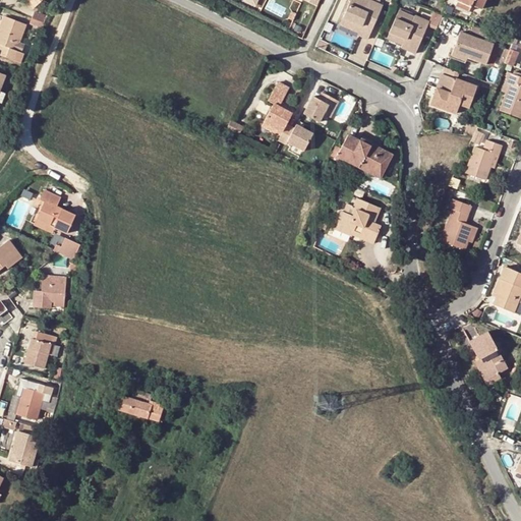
[(367,0),(347,0),(340,17),(359,25),(357,32),(355,35),(366,39),(381,6),(367,0)]
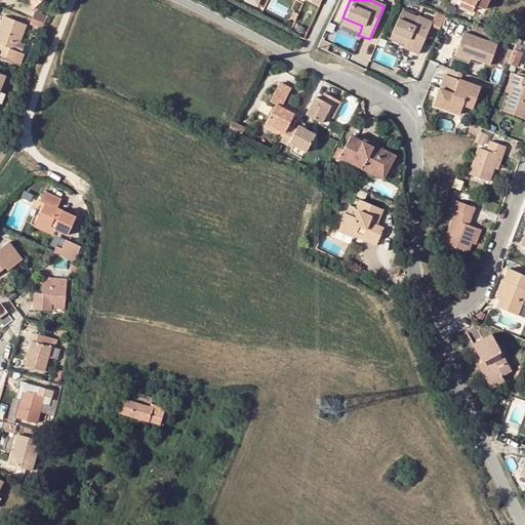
[(459,0),(459,1),(473,7),(474,5),(483,9),(487,0),(459,0)]
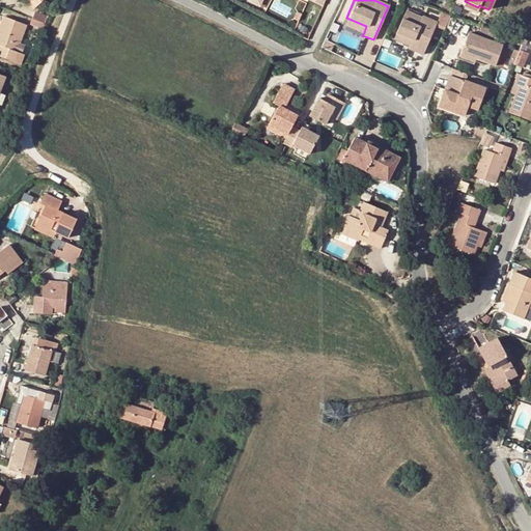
[(476,11),(478,7),(465,1),(463,5),(476,11)]
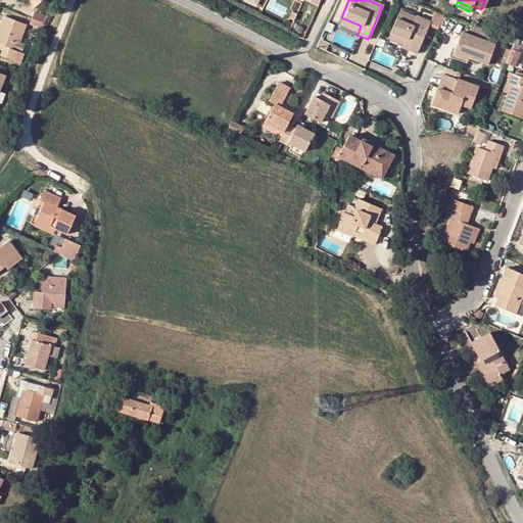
[(397,8),(388,30),(402,37),(400,43),(398,46),(415,52),(424,30),(409,24),(413,15),(397,8)]
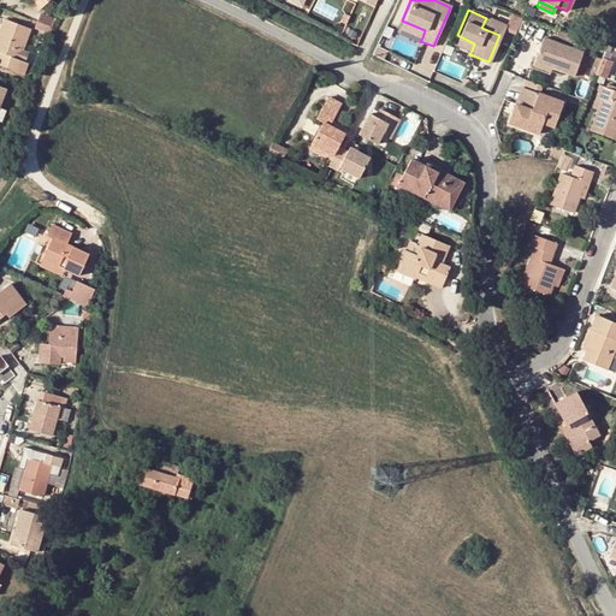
[(40,13),(36,23),(51,28),(54,19),(40,13)]
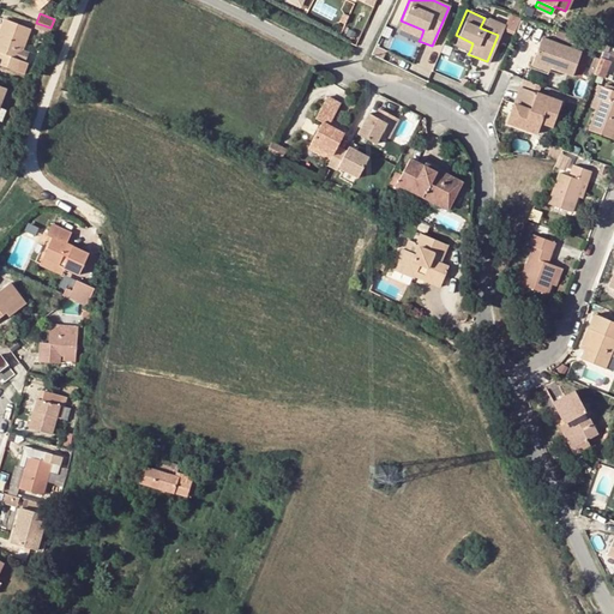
[(517,17),(507,13),(501,29),(511,32),(517,17)]
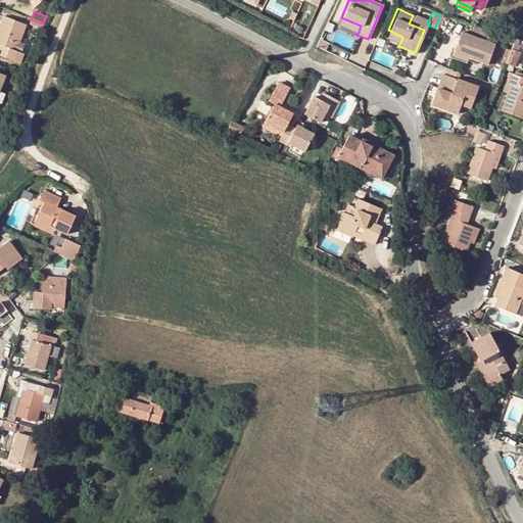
[(26,26),(4,17),(0,29),(0,45),(3,47),(0,54),(0,56),(7,59),(14,62),(18,53),(15,51),(26,26)]
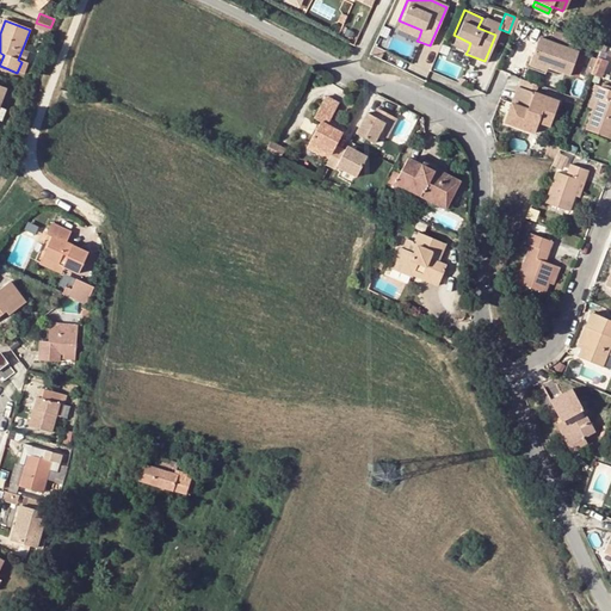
[(396,28),(419,37),(421,30),(399,20),(396,28)]
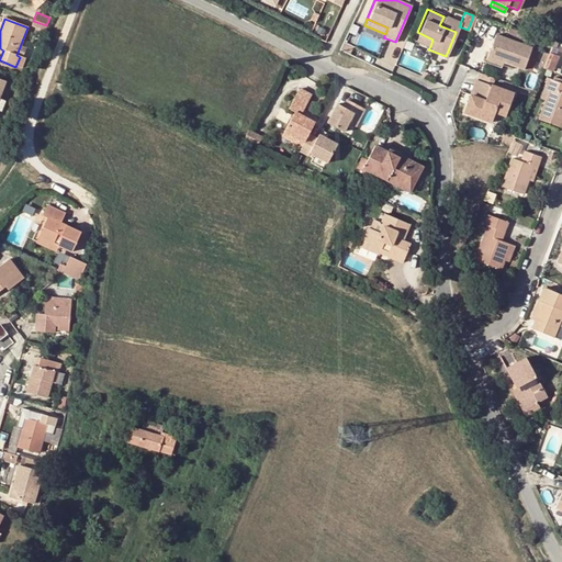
[(46,25),(33,21),(31,26),(44,32),(46,25)]
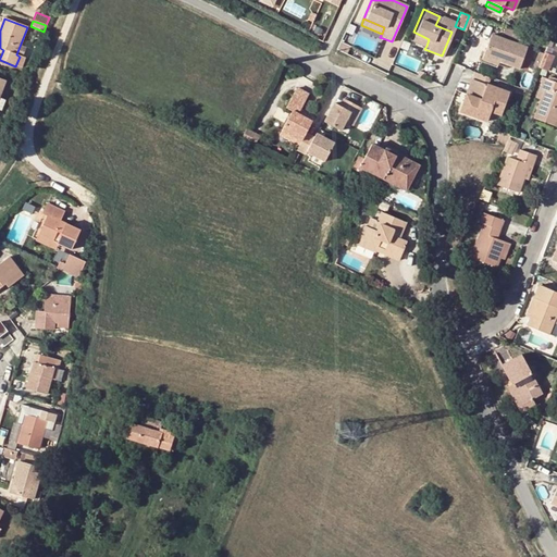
[(515,32),(504,27),(502,32),(530,41),(532,38),(515,32)]
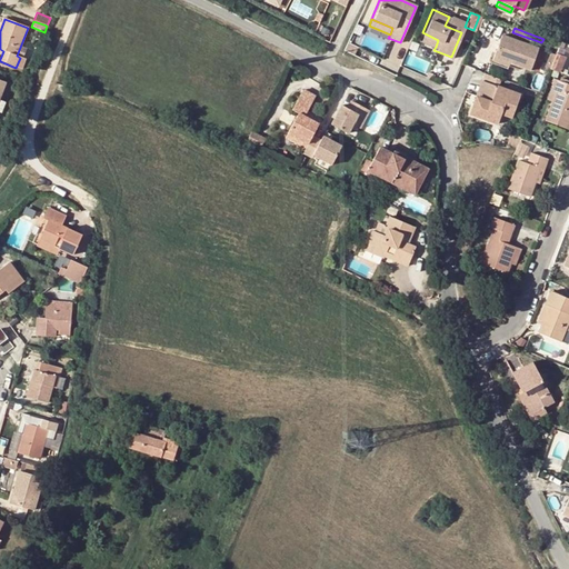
[(419,39),(436,47),(438,40),(422,32),(419,39)]
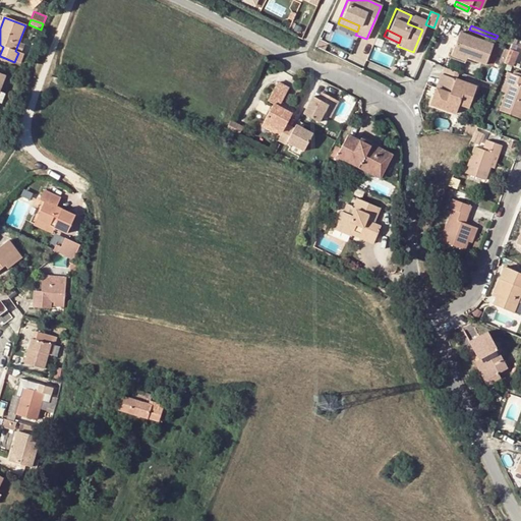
[(460,35),(453,54),(467,60),(485,67),(494,46),(460,35)]
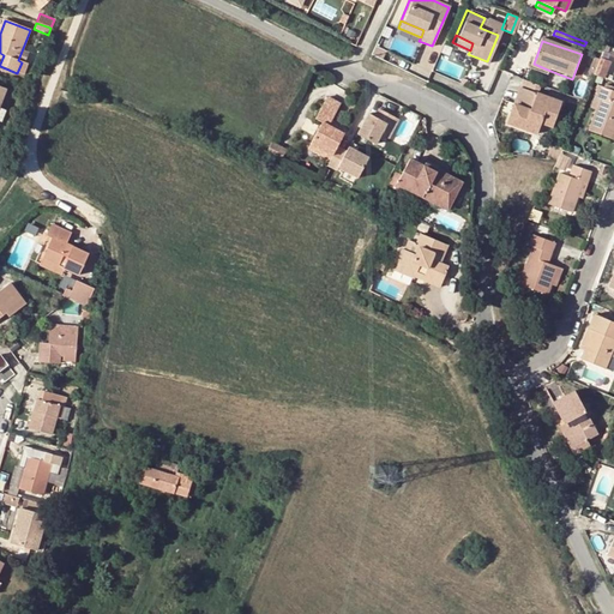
[(453,50),(444,46),(440,54),(451,58),(453,50)]
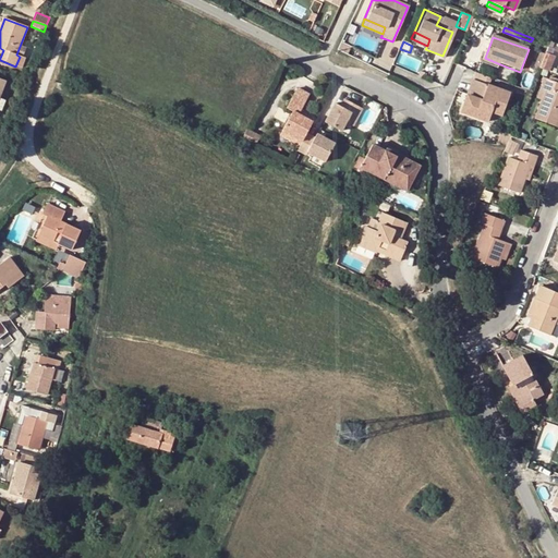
[(538,48),(532,67),(550,73),(557,55),(538,48)]
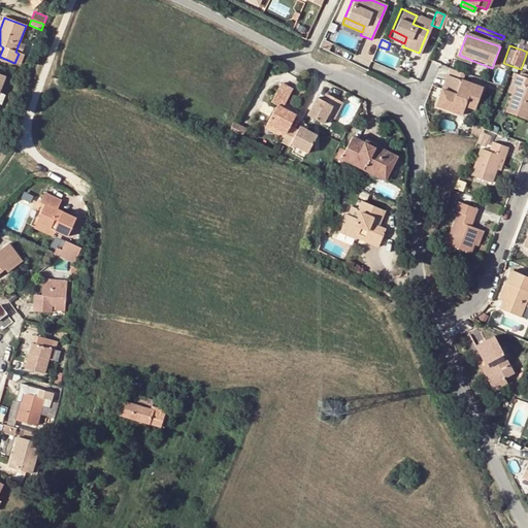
[(471,65),(473,61),(459,55),(457,60),(471,65)]
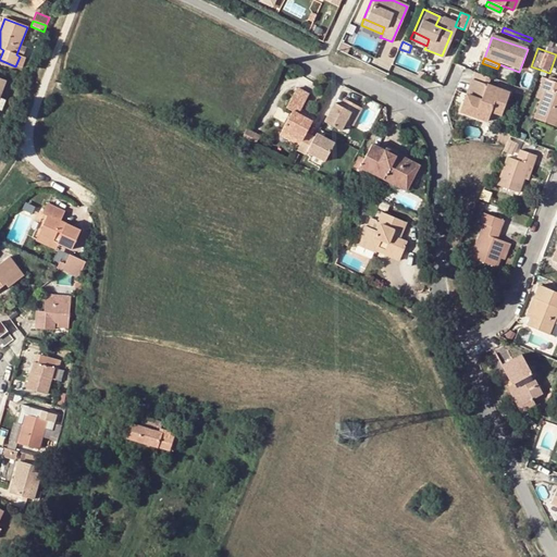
[(473,77),(486,83),(489,76),(475,71),(473,77)]
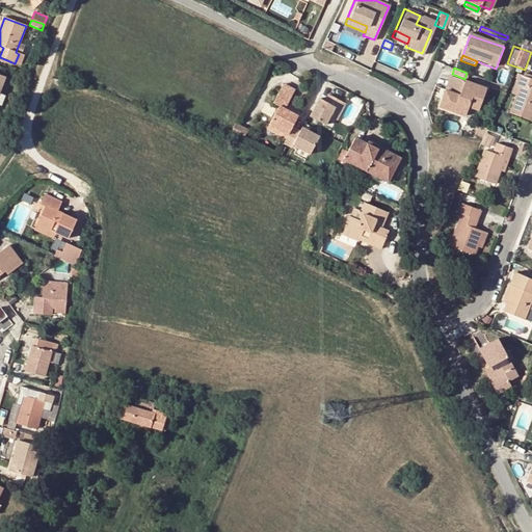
[(515,95),(509,113),(530,121),(531,115),(531,79),(523,76),(517,74),(514,81),(515,81),(520,83),(515,95)]
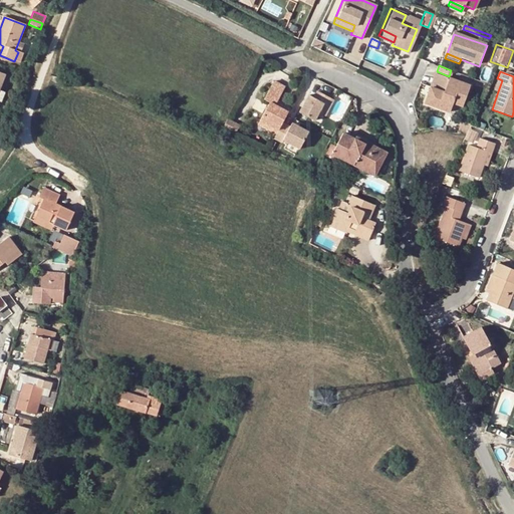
[(471,87),(435,74),(424,105),(442,112),(443,108),(451,111),(453,105),(462,108),(471,87)]
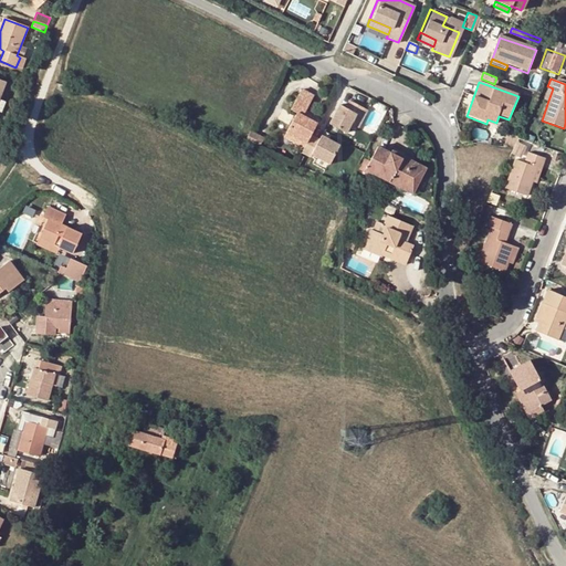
[(297,114),(287,133),(307,144),(312,135),(317,125),(304,117),(307,111),(315,97),(302,90),(291,109),(297,114)]
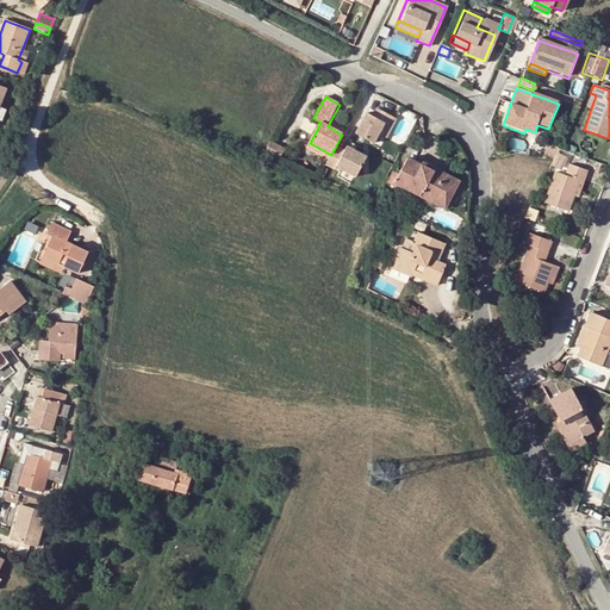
[(375,144),(380,135),(386,124),(394,129),(398,120),(378,110),(374,117),(367,113),(356,134),(375,144)]
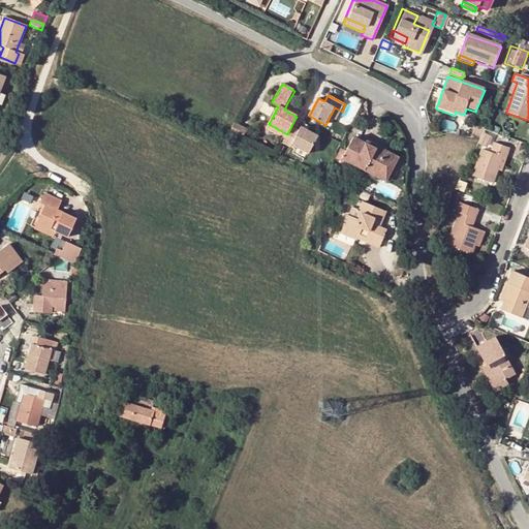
[(300,112),(287,103),(284,110),(297,117),(300,112)]
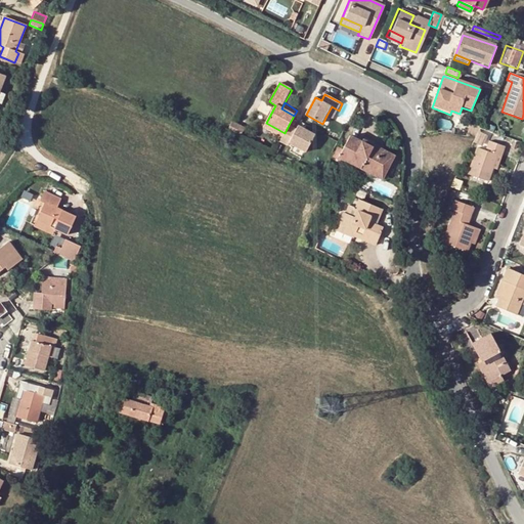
[(334,120),(339,111),(332,106),(326,116),(334,120)]
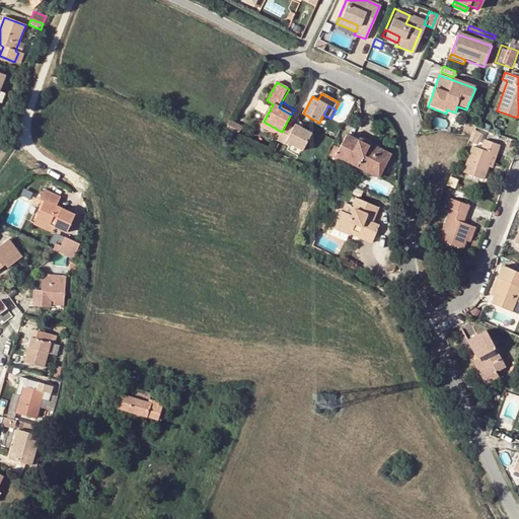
[(467,135),(471,123),(462,121),(459,133),(467,135)]
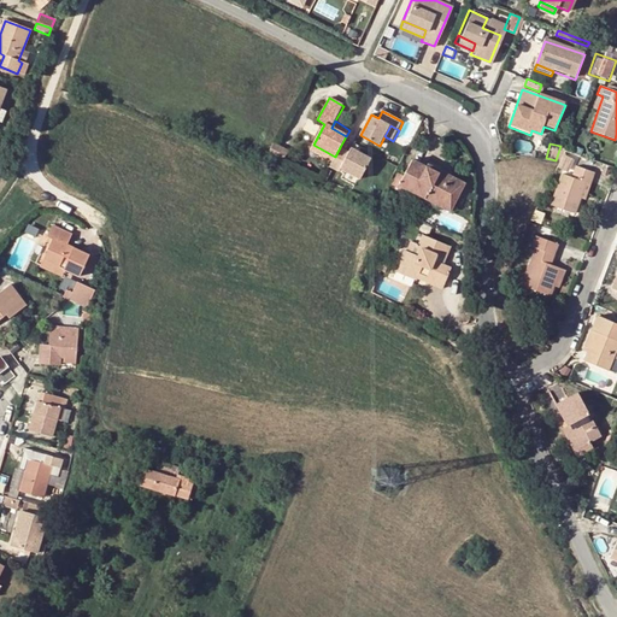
[(335,157),(313,145),(311,150),(333,162),(335,157)]
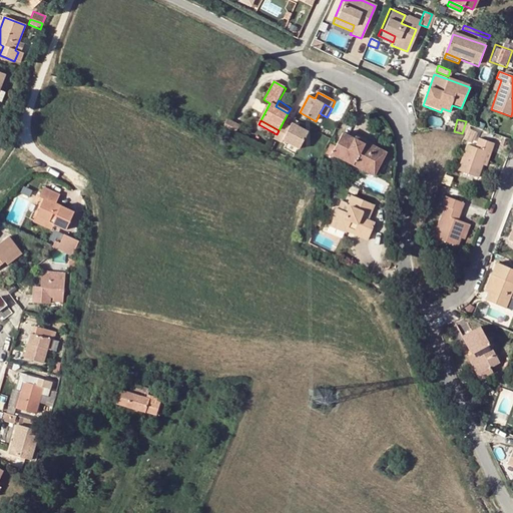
[(310,133),(293,123),(291,127),(283,122),(279,130),(277,134),(274,139),(282,144),(284,142),(300,150),(310,133)]
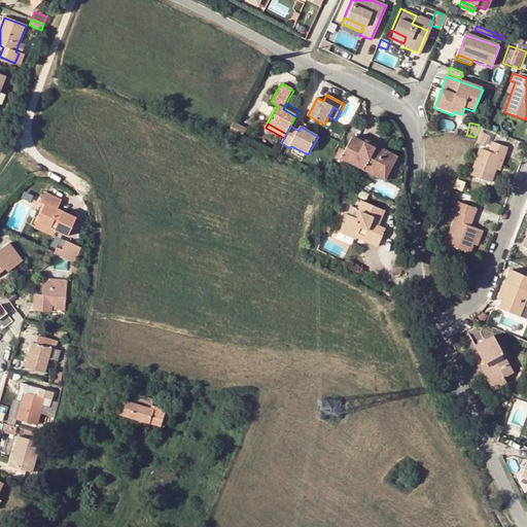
[(340,159),(362,170),(364,166),(381,175),(386,165),(391,168),(396,156),(374,144),(373,147),(363,142),(352,136),(340,159)]
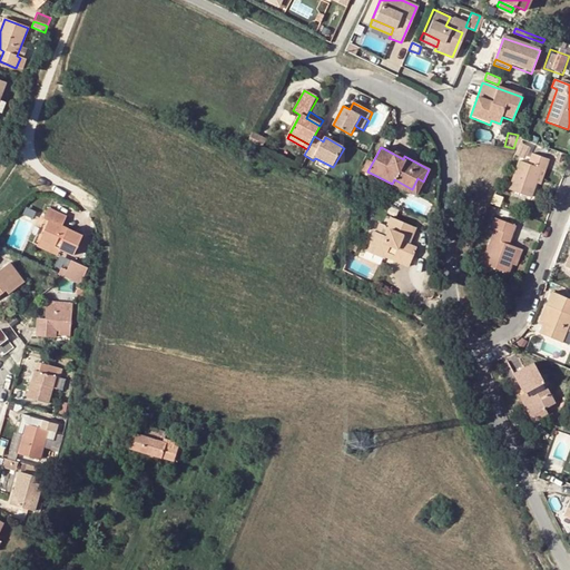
[(528,164),(518,160),(508,188),(530,197),(534,183),(540,168),(544,170),(548,159),(531,154),(528,164)]
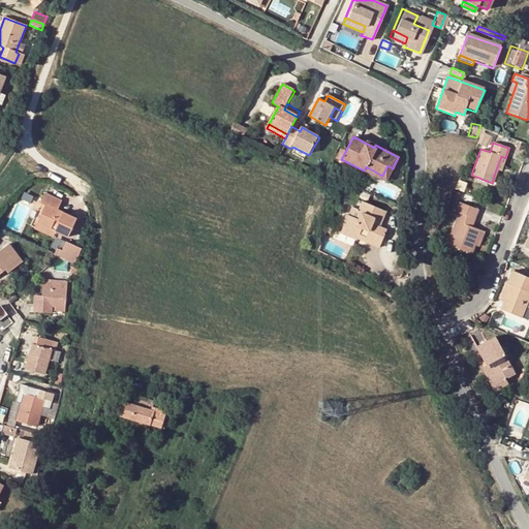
[(505,158),(501,156),(496,169),(501,170),(505,158)]
